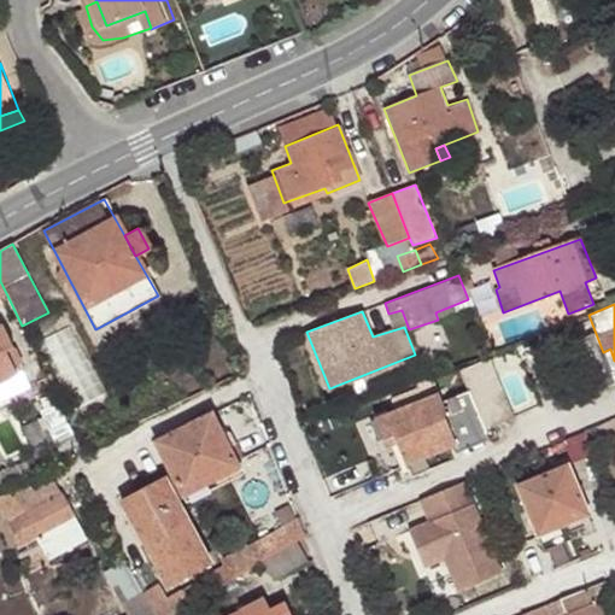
[(0,382),(17,374),(5,351),(12,346),(0,327),(0,382)]
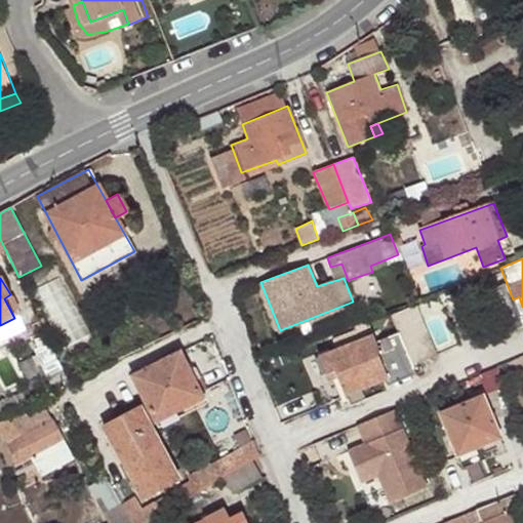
[(414,303),(390,312),(408,360),(433,351),(414,303)]
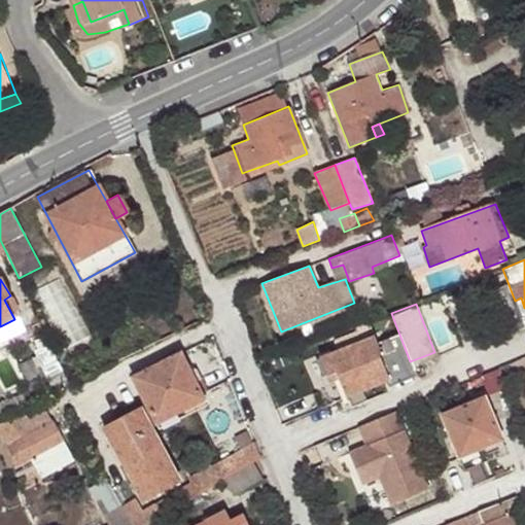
[(391,313),(369,321),(373,337),(320,356),(326,375),(337,371),(340,381),(347,397),(413,370),(410,361),(391,313)]
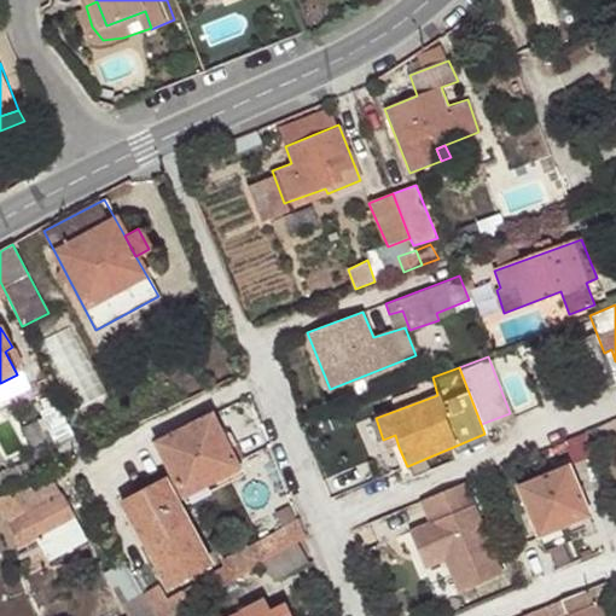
[(155,441),(176,484),(205,470),(213,481),(237,468),(209,414),(155,441)]
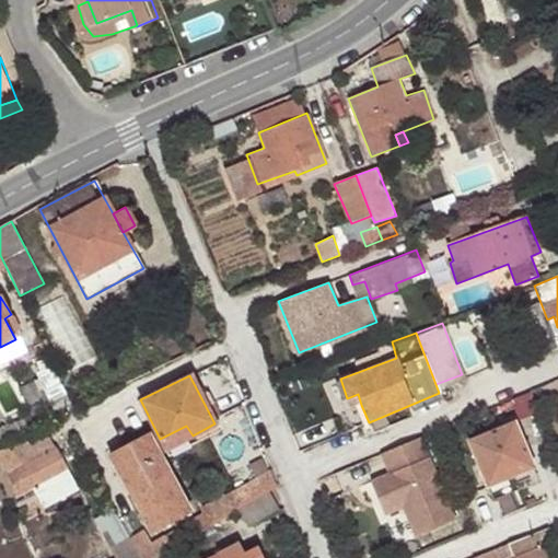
[(351,409),(361,405),(358,394),(347,398),(351,409)]
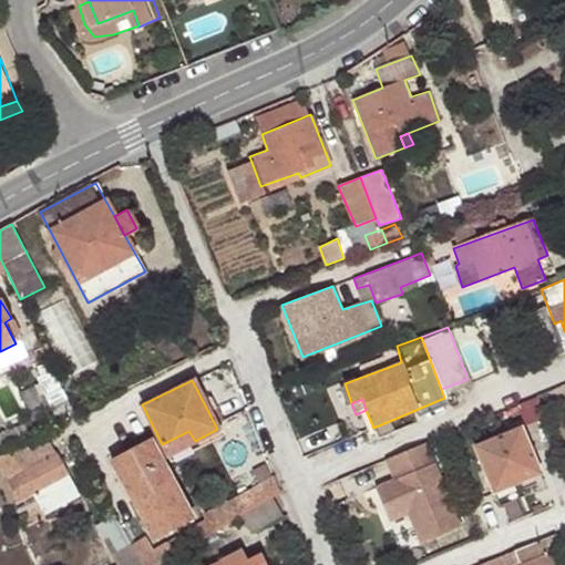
[(521,425),(473,445),(496,504),(523,494),(520,481),(540,472),(521,425)]
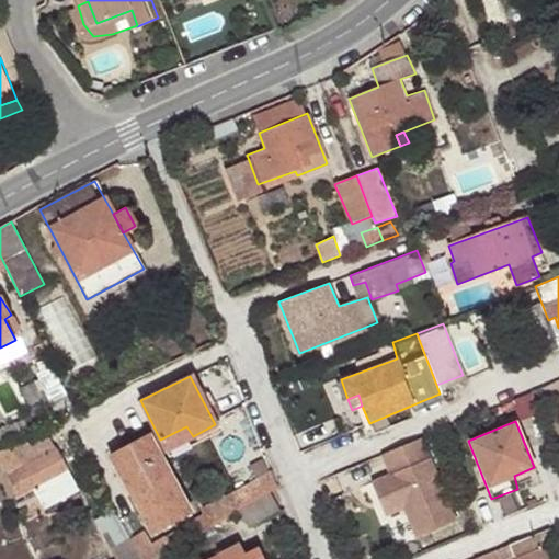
[(186,426),(160,440),(166,451),(193,436),(186,426)]
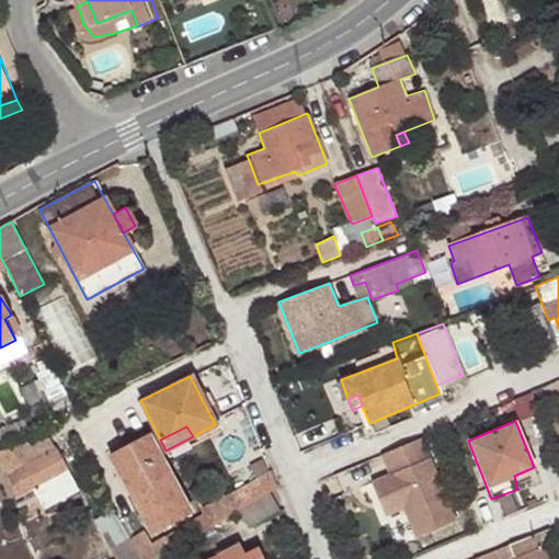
[(42,429),(0,449),(0,464),(16,494),(41,482),(50,497),(75,485),(42,429)]
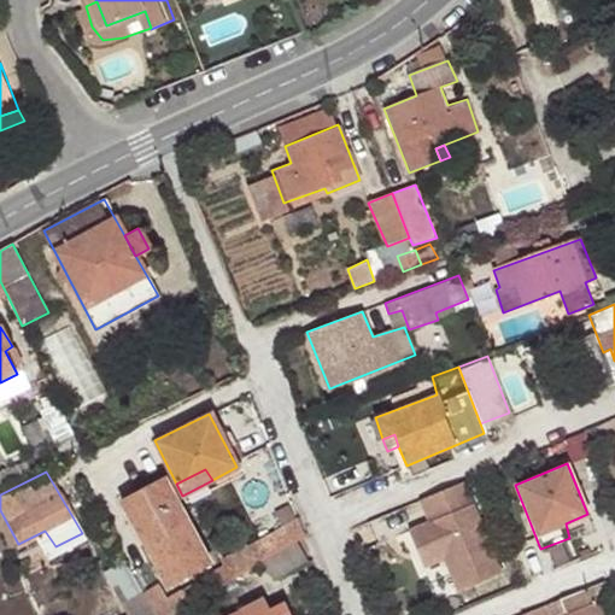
[(163,479),(122,501),(165,584),(206,563),(163,479)]
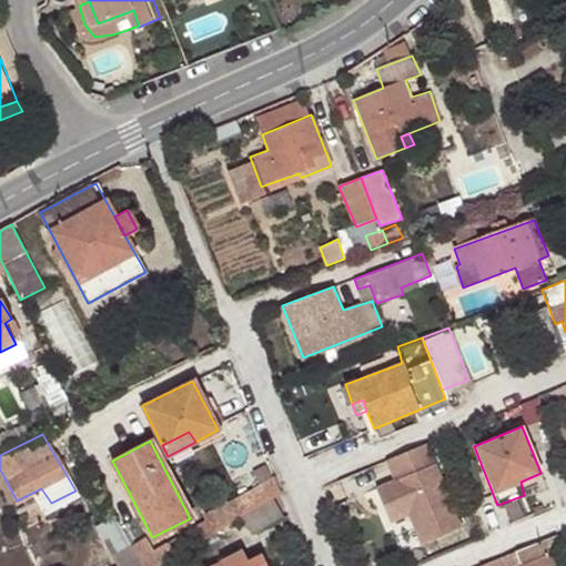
[(428,441),(387,458),(397,479),(380,487),(393,521),(411,513),(424,543),(464,526),(428,441)]
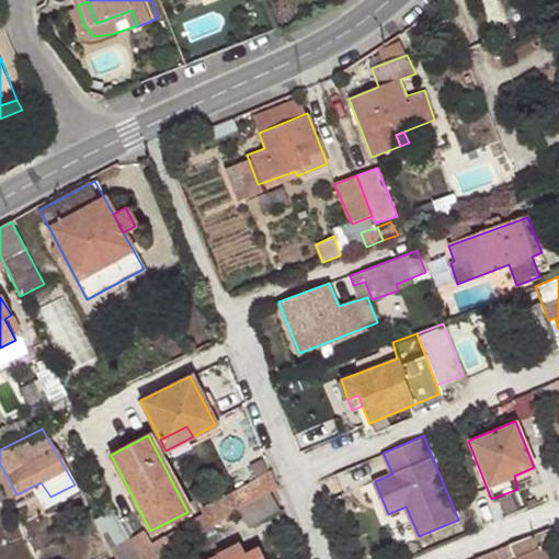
[(276,487),(269,468),(198,508),(202,515),(153,544),(146,529),(128,538),(135,549),(140,558),(151,558),(157,557),(181,543),(239,509),(269,491),(276,487)]
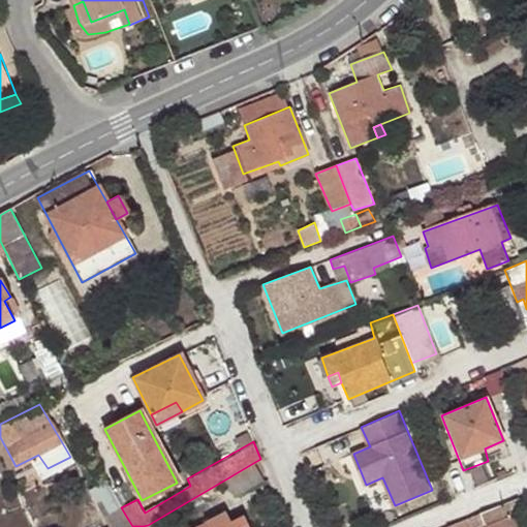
[(262,481),(253,463),(225,479),(236,495),(262,481)]
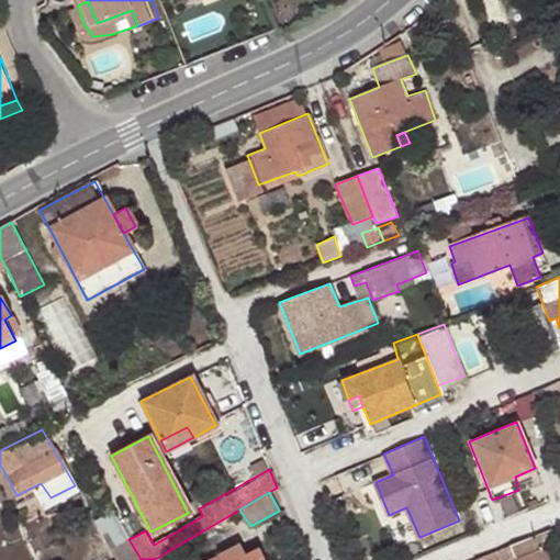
[(550,528),(537,534),(540,542),(553,536),(550,528)]
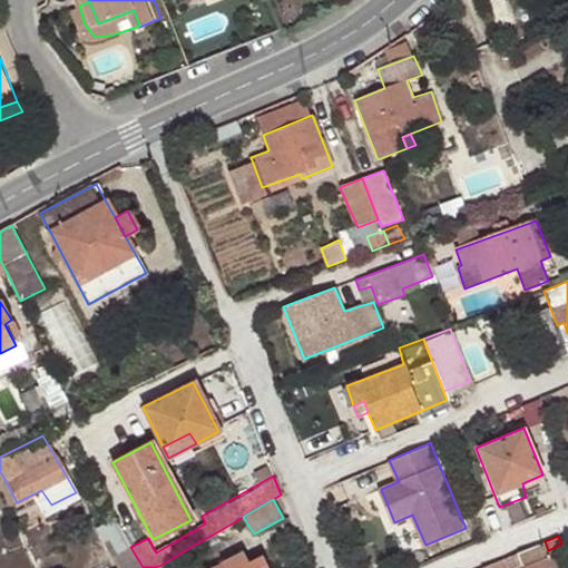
[(540,559),(535,545),(517,552),(524,567),(557,567),(551,556),(540,559)]
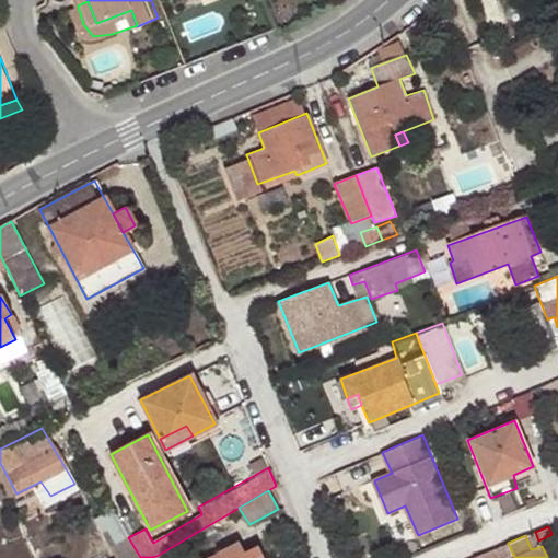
[(188,557),(181,542),(157,556),(157,557),(188,557)]
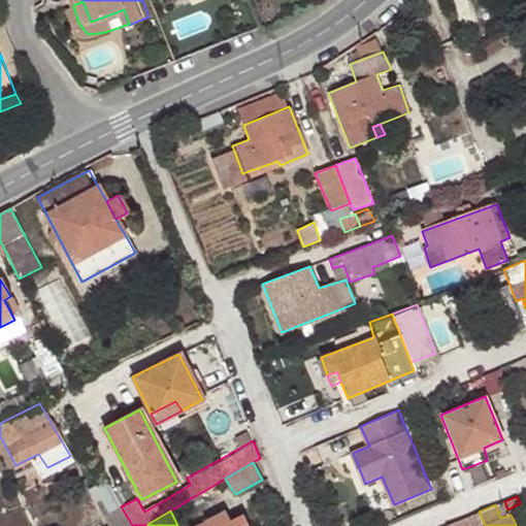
[(191,525),(226,525),(230,523),(229,522),(224,511),(191,525)]
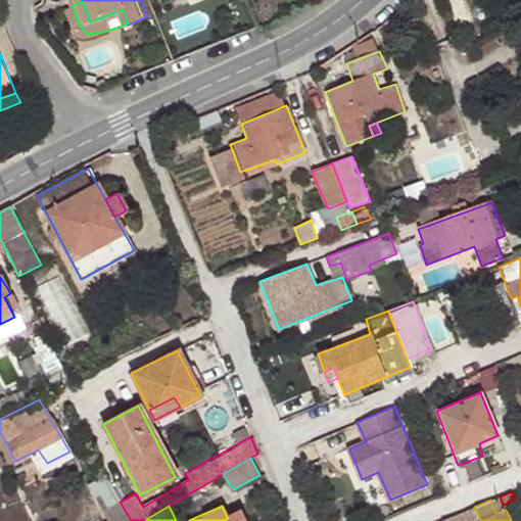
[(224,520),(245,520),(240,511),(227,517),(228,518),(224,520)]
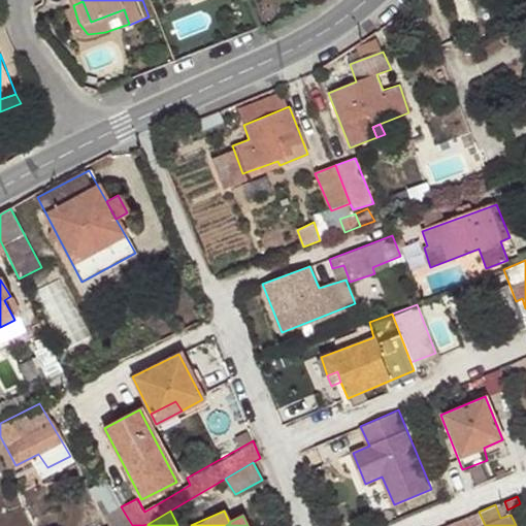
[(110,525),(132,525),(127,517),(110,525)]
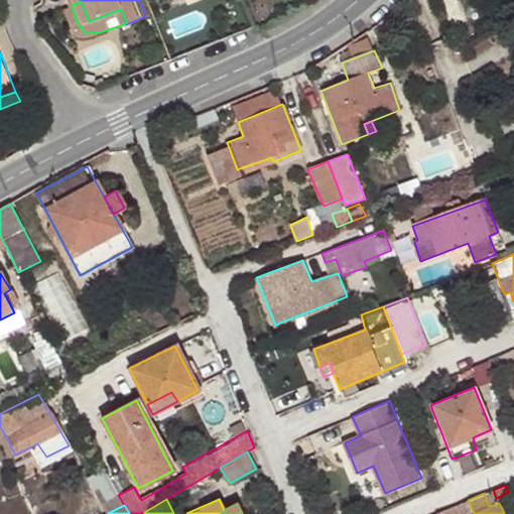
[(435,513),(460,513),(456,505),(435,513)]
